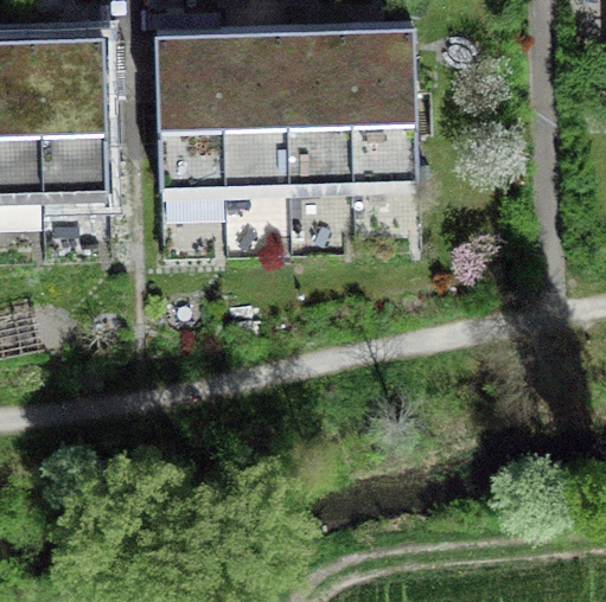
[(414,26),(348,29),(352,183),(418,181),(414,26)]
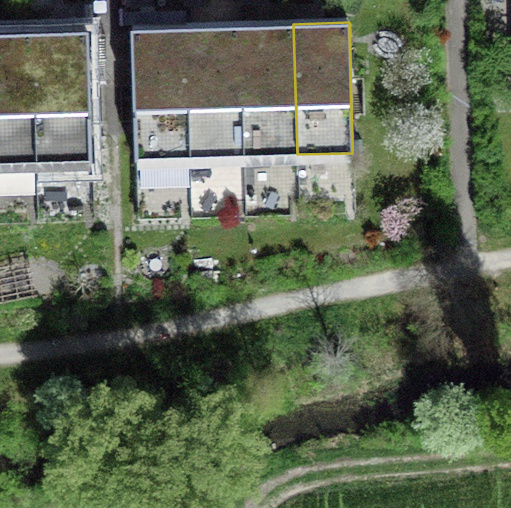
[(243,155),(297,154),(293,24),(239,25),(243,155)]
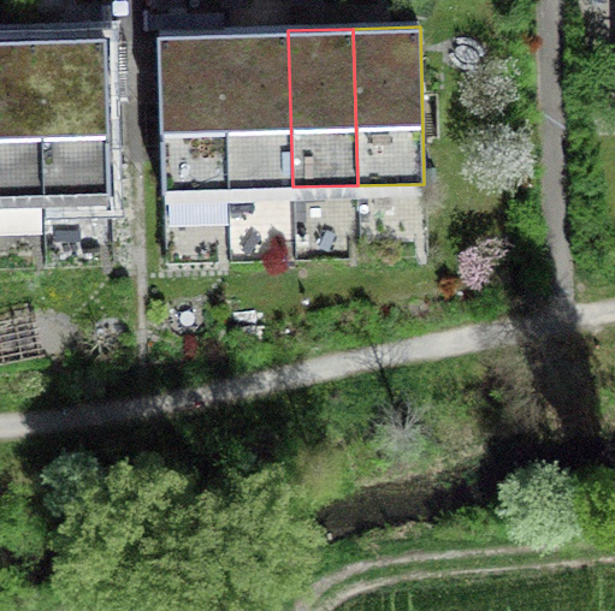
[(228,189),(293,187),(288,30),(223,33),(228,189)]
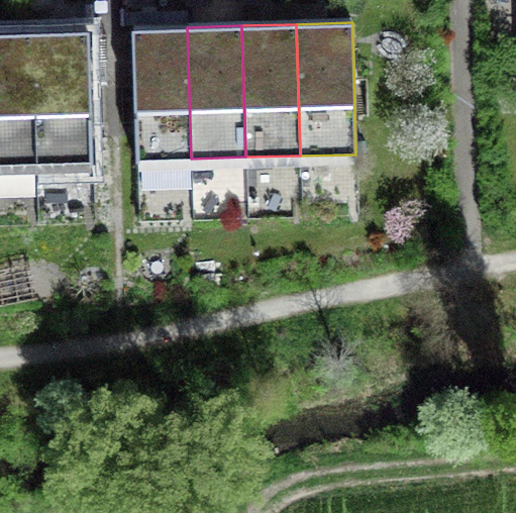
[(135,160),(191,159),(187,27),(131,28),(135,160)]
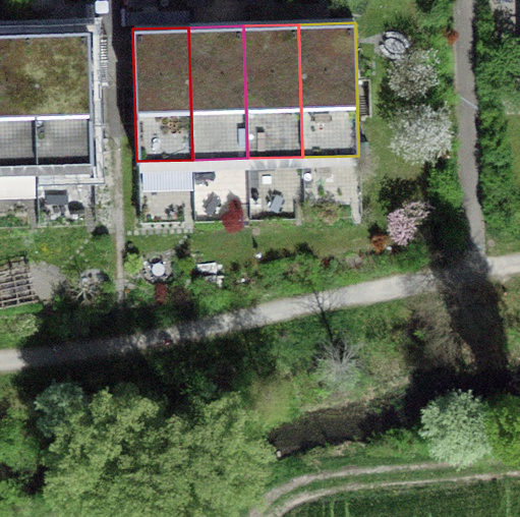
[(33,33),(36,165),(93,163),(89,31),(33,33)]
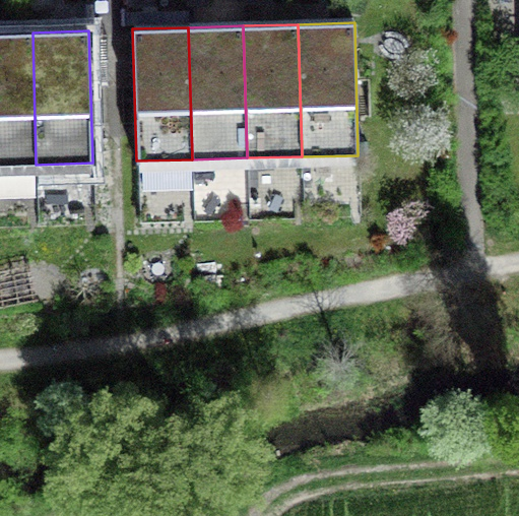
[(0,165),(36,165),(33,33),(0,33),(0,165)]
